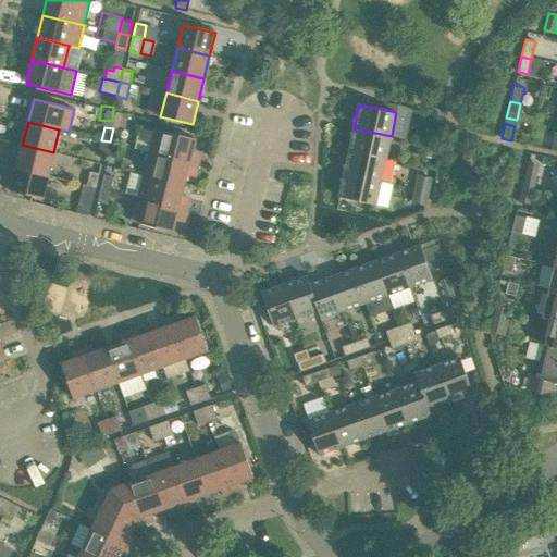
[(123,132),(113,128),(110,141),(120,145),(123,132)]
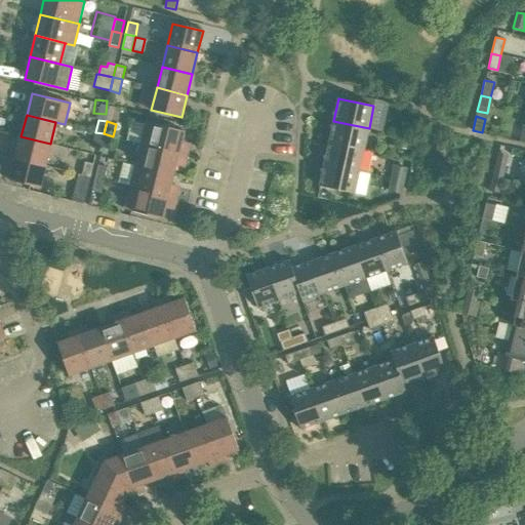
[(333,121),(329,143),(364,150),(369,128),(333,121)]
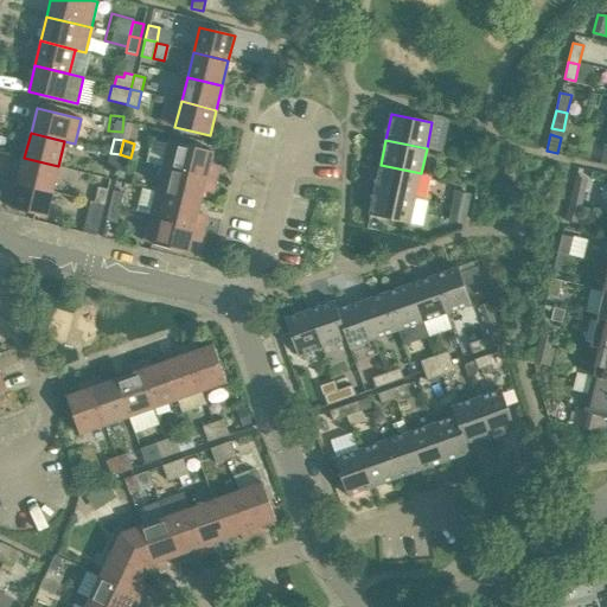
[(168,141),(163,167),(171,168),(217,180),(219,168),(210,166),(213,152),(168,141)]
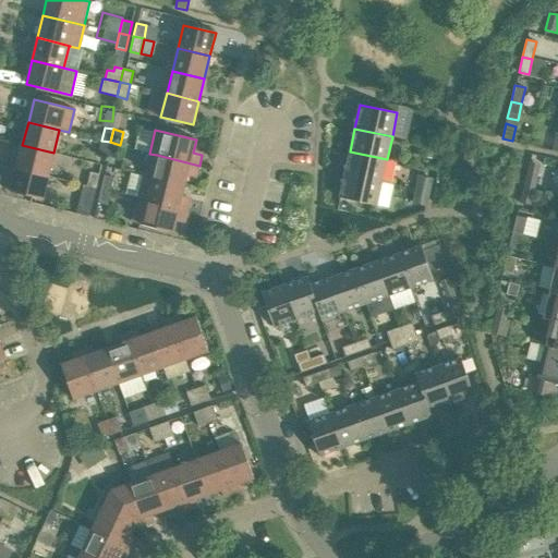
[(428,131),(426,144),(435,145),(437,133),(428,131)]
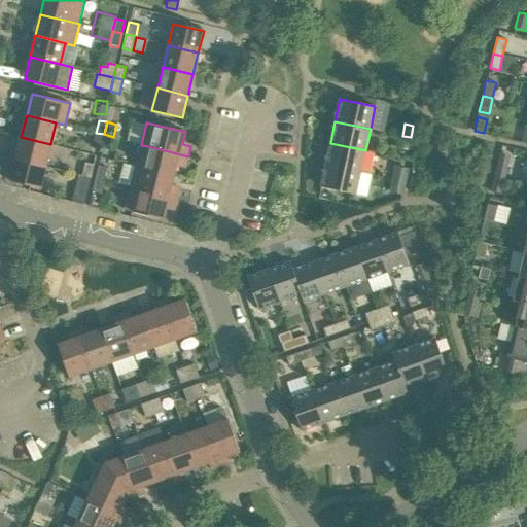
[(104,134),(96,133),(93,146),(100,148),(104,134)]
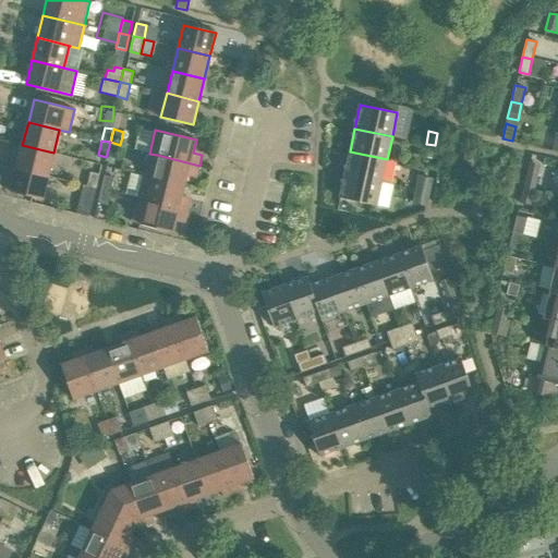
[(120,145),(110,142),(106,157),(116,159),(120,145)]
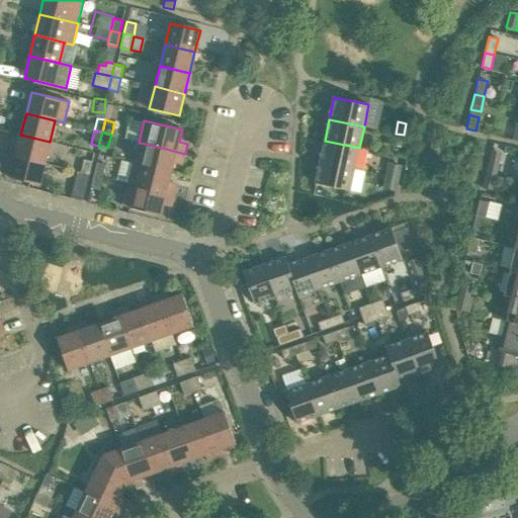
[(404,135),(396,134),(393,146),(401,147),(404,135)]
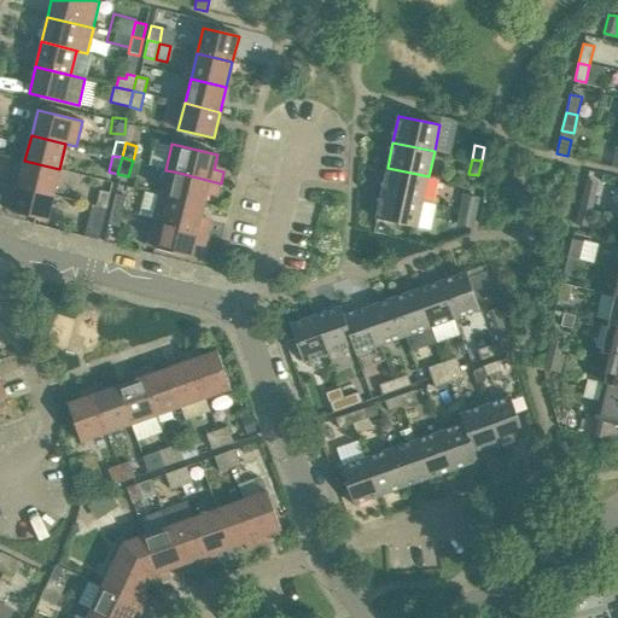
[(24,161),(18,186),(53,194),(59,169),(24,161)]
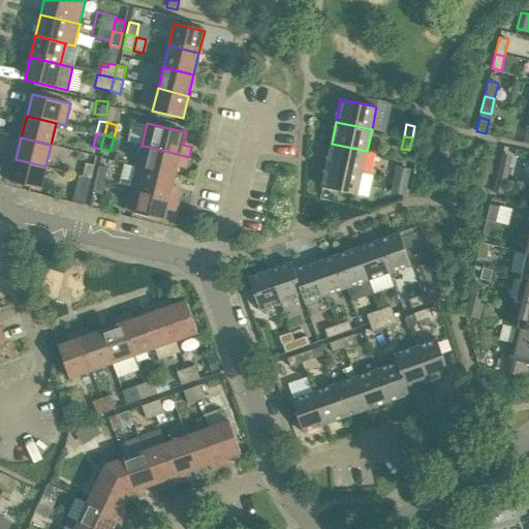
[(367,151),(332,144),(327,165),(362,173),(367,151)]
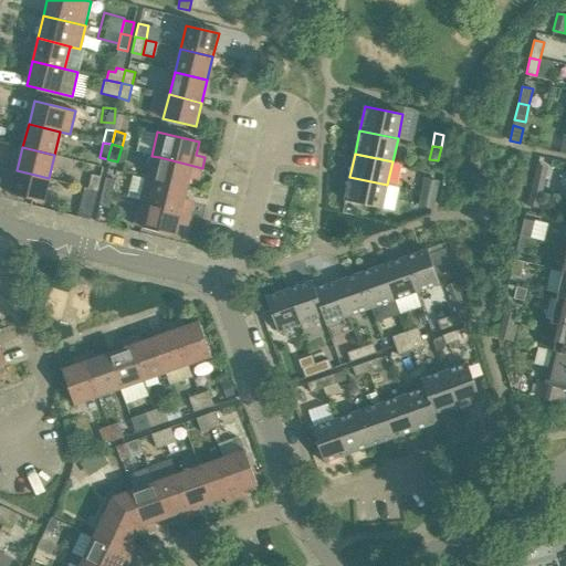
[(159,157),(152,156),(146,179),(154,180),(187,189),(190,177),(199,179),(202,168),(159,157)]
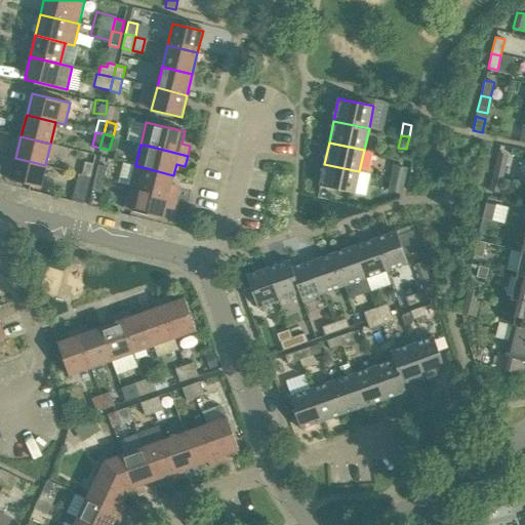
[(45,165),(15,158),(10,179),(40,187),(45,165)]
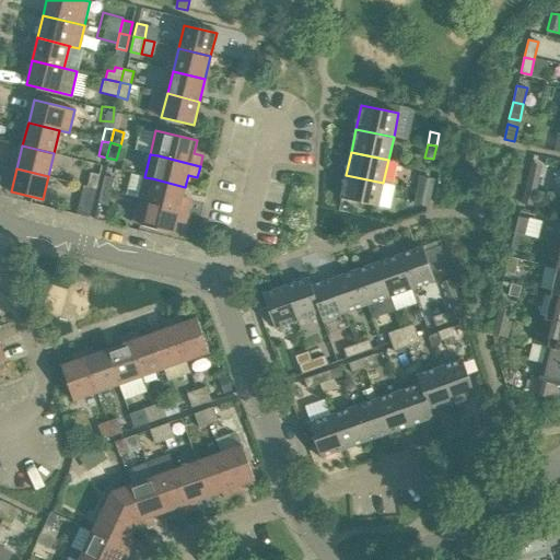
[(525,187),(536,189),(539,173),(529,171),(525,187)]
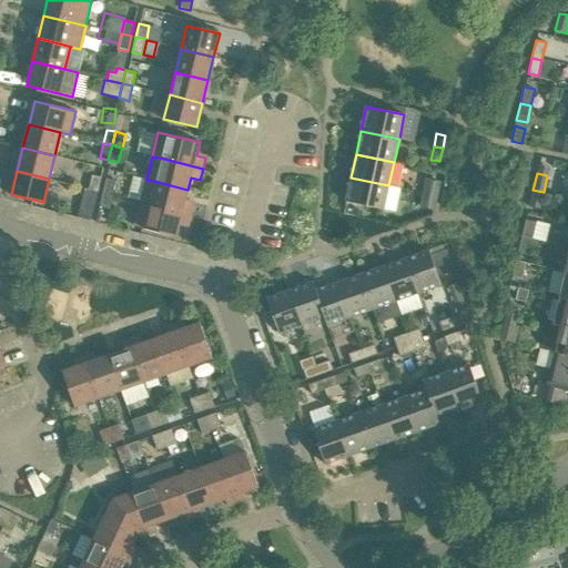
[(88,189),(98,192),(100,179),(90,176),(88,189)]
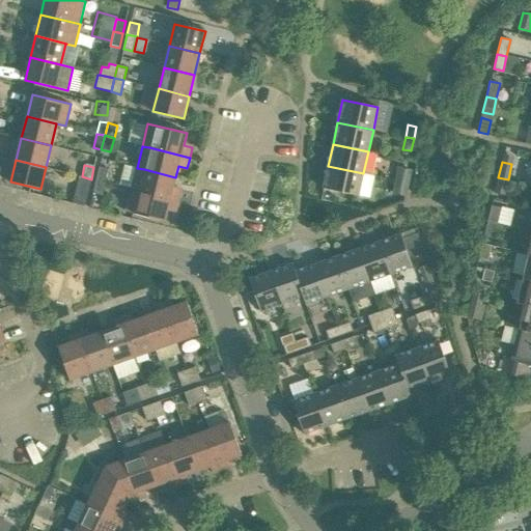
[(363,173),(328,166),(323,188),(359,196),(363,173)]
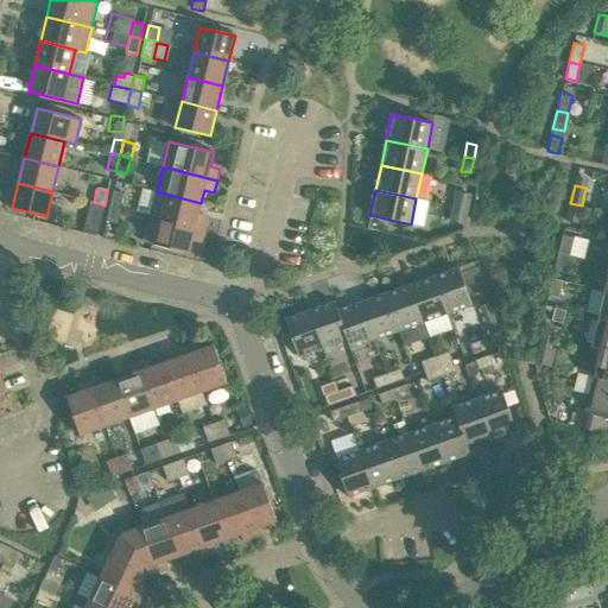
[(113,191),(109,207),(120,209),(124,194),(113,191)]
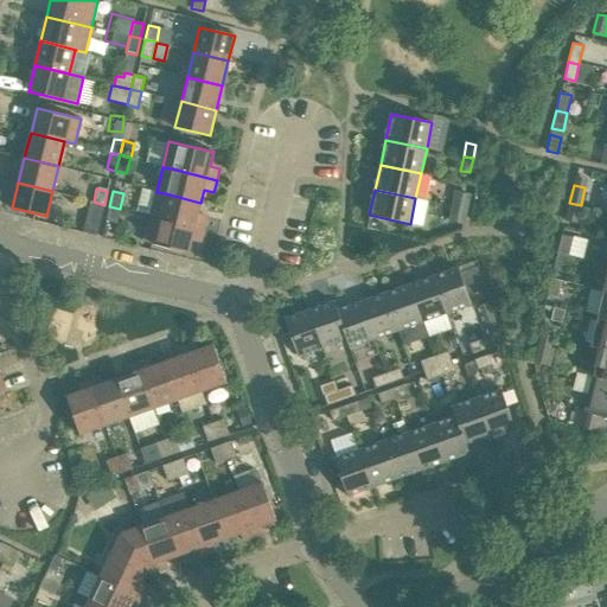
[(157,192),(149,217),(159,218),(204,230),(208,217),(198,215),(200,203),(165,193),(157,192)]
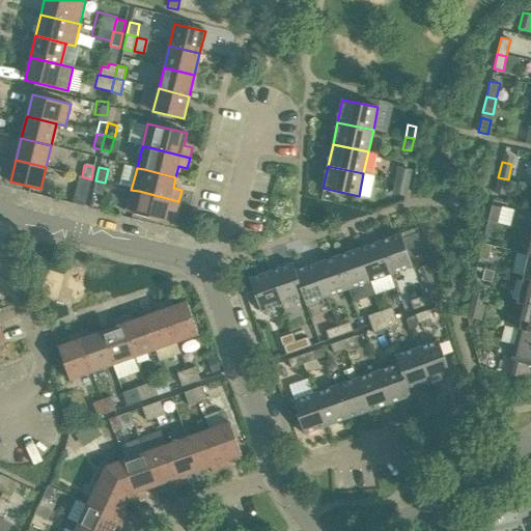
[(397,168),(395,180),(409,184),(411,171),(397,168)]
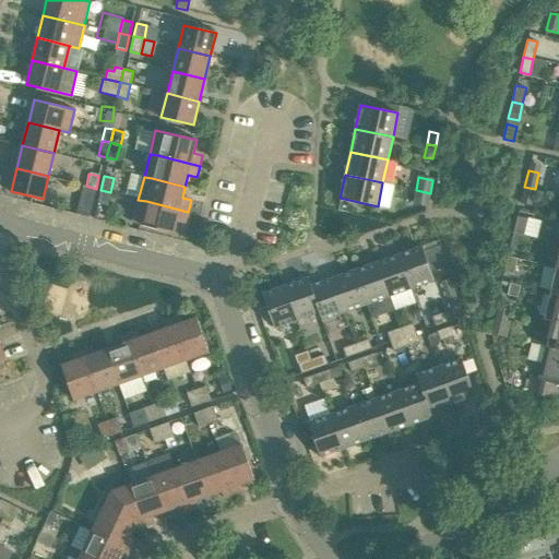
[(96,189),(86,186),(84,186),(76,214),(90,217),(96,189)]
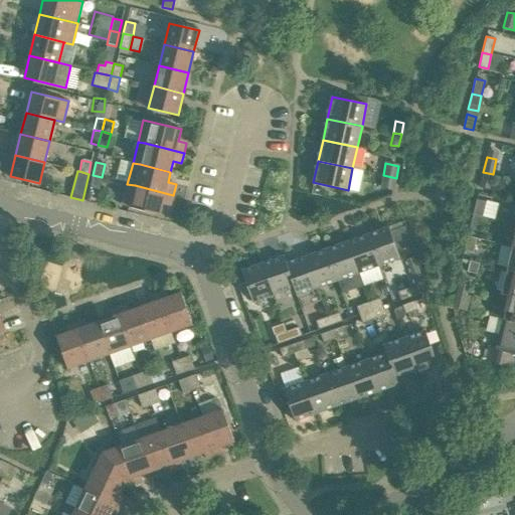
[(493,174),(483,172),(479,187),(489,189),(493,174)]
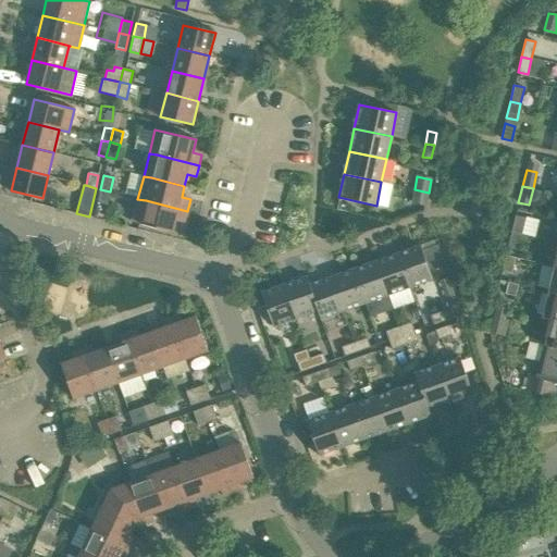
[(110,192),(100,189),(97,202),(107,205),(110,192)]
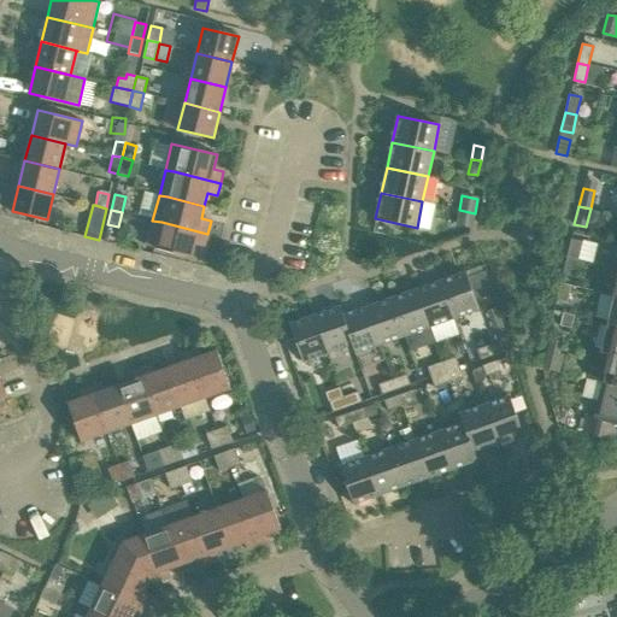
[(475,213),(459,210),(457,224),(472,227),(475,213)]
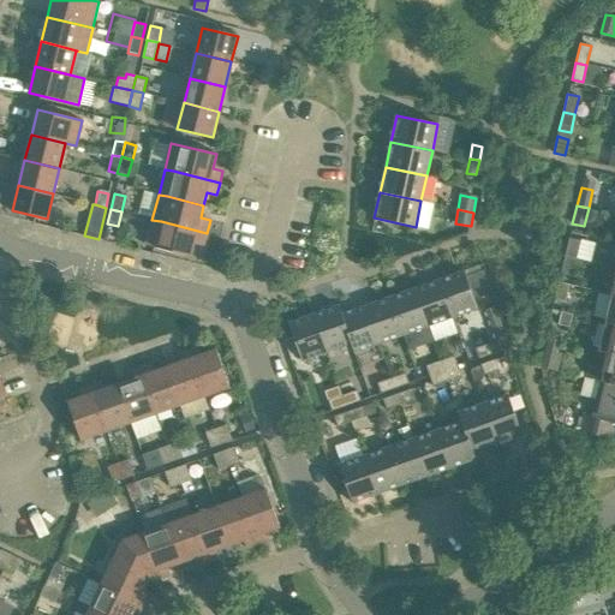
[(161,221),(151,220),(145,245),(191,256),(195,243),(204,245),(207,233),(161,221)]
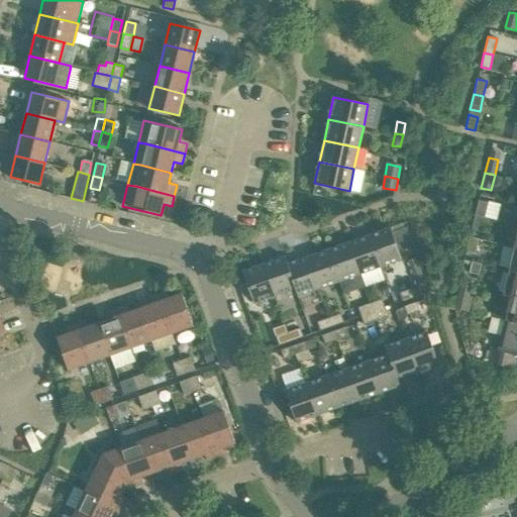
[(475,215),(484,217),(488,202),(478,200),(475,215)]
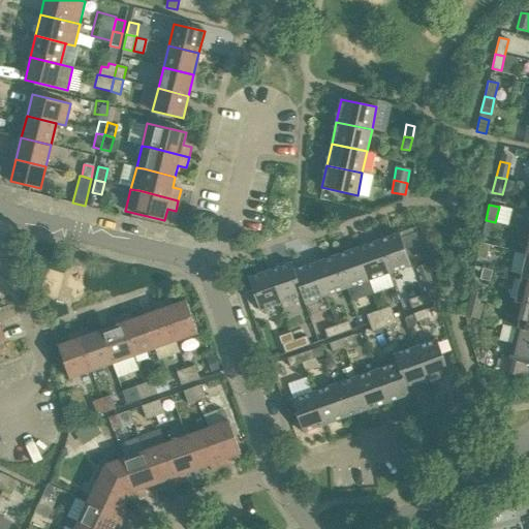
[(495,222),(486,220),(481,236),(492,238),(495,222)]
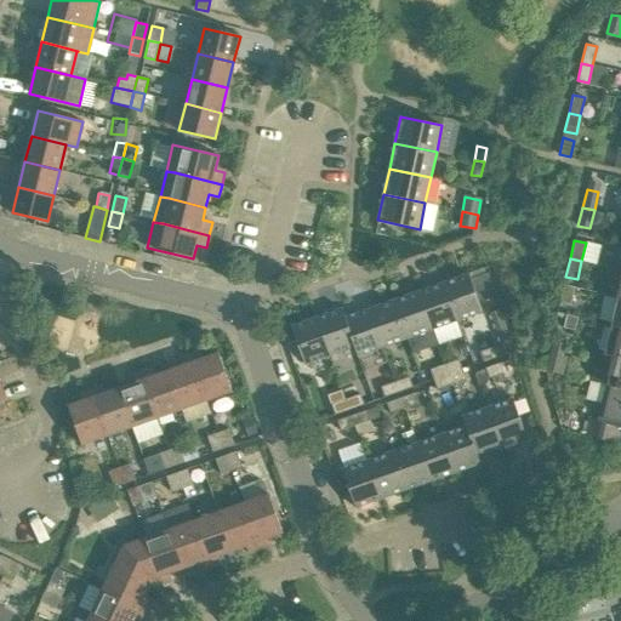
[(443,284),(456,320),(482,311),(468,274),(443,284)]
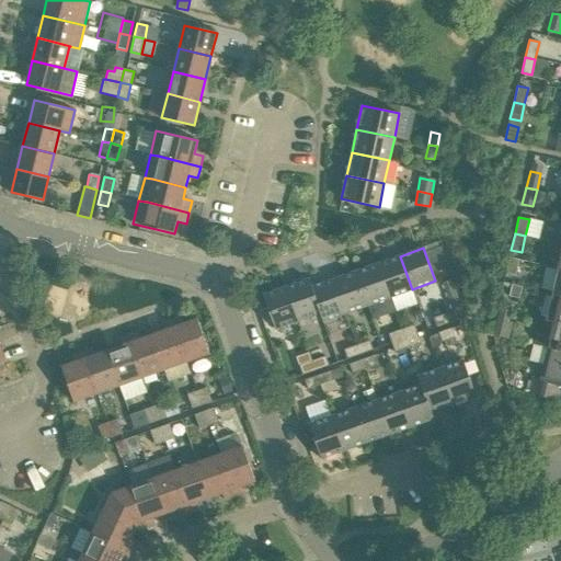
[(400,256),(378,264),(390,297),(412,289),(400,256)]
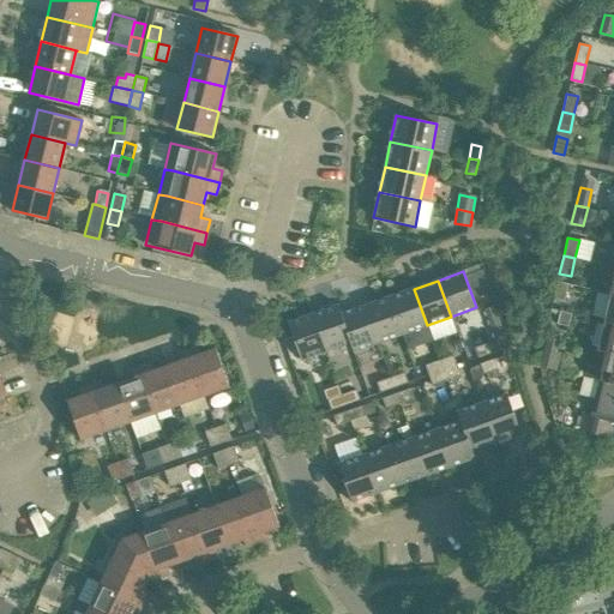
[(558,281),(553,300),(564,302),(569,283),(558,281)]
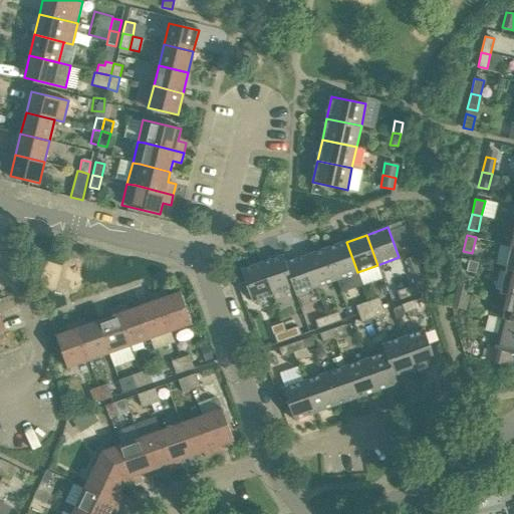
[(357,272),(346,242),(326,249),(336,279),(357,272)]
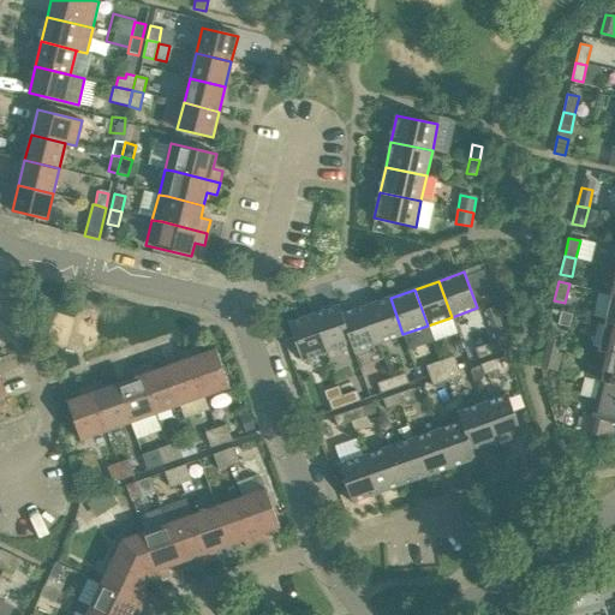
[(402,334),(390,298),(365,306),(378,342),(402,334)]
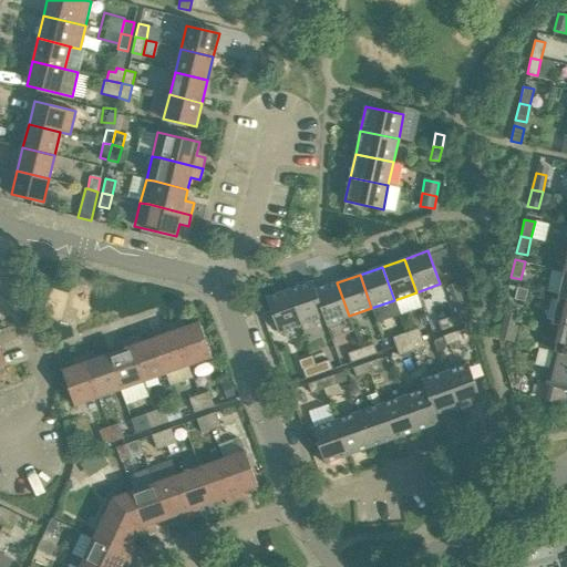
[(467,317),(455,280),(446,282),(459,319),(467,317)]
